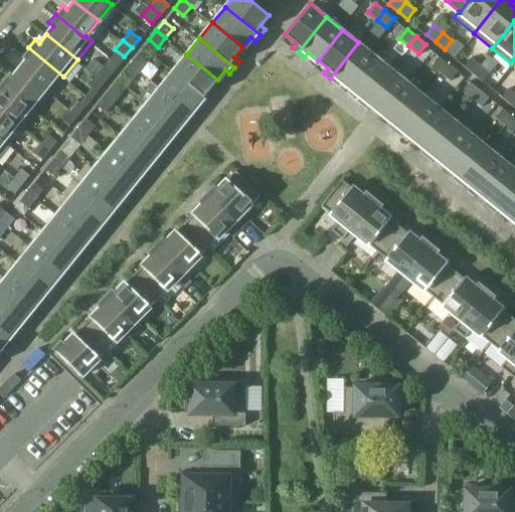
[(340,78),(349,87),(374,55),(358,42),(330,78),(336,82),(340,78)]
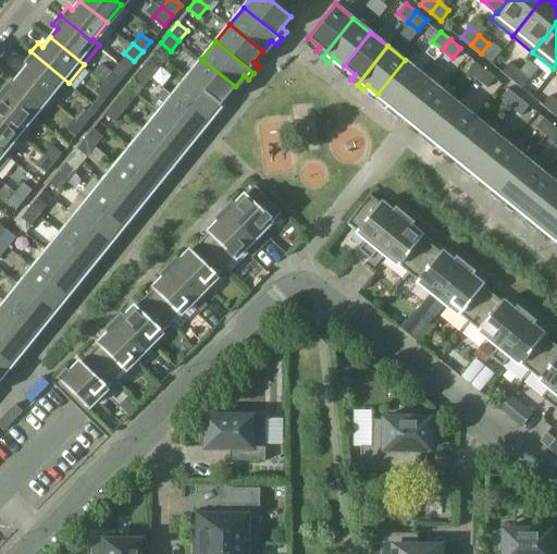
[(21,74),(47,96),(53,101),(69,83),(31,51),(23,60),(28,64),(21,74)]
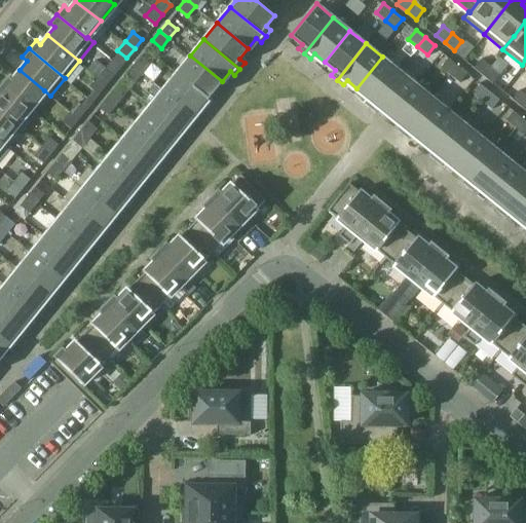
[(141,54),(134,64),(143,71),(150,62),(141,54)]
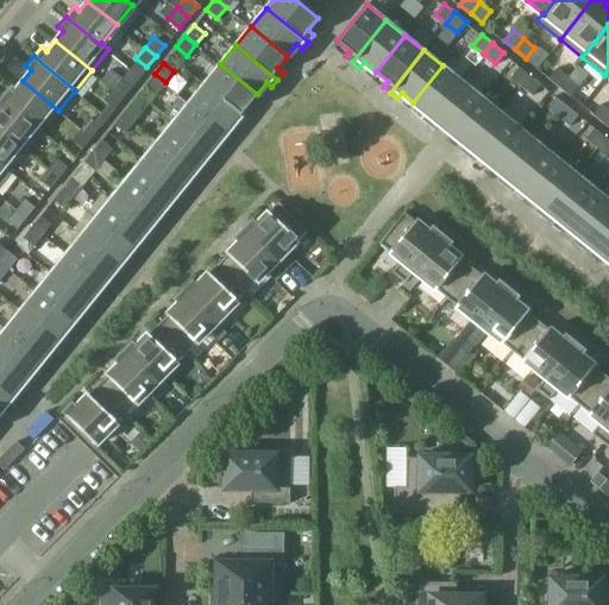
[(220,64),(205,83),(246,117),(252,111),(246,106),(257,94),(220,64)]
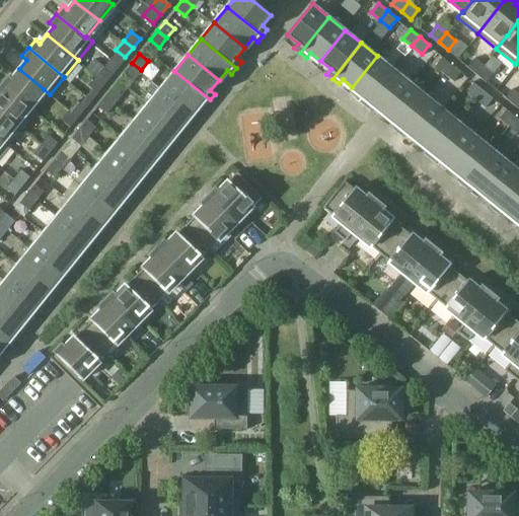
[(435,65),(444,72),(451,63),(443,55),(435,65)]
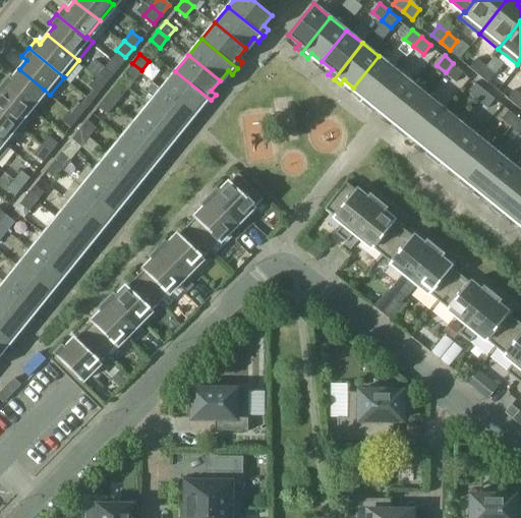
[(379,56),(353,88),(363,96),(360,101),(365,105),(395,69),(379,56)]
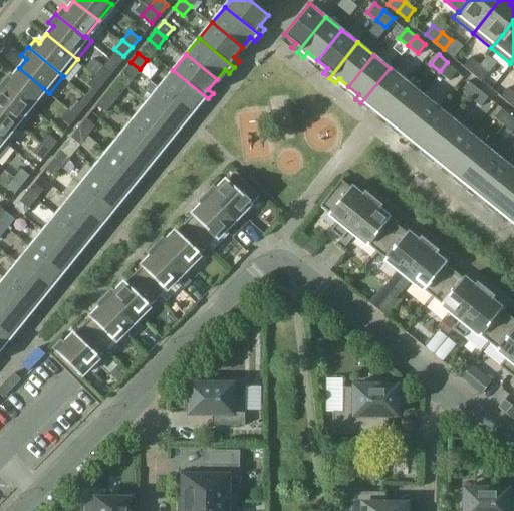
[(472,72),(480,62),(471,55),(463,64),(472,72)]
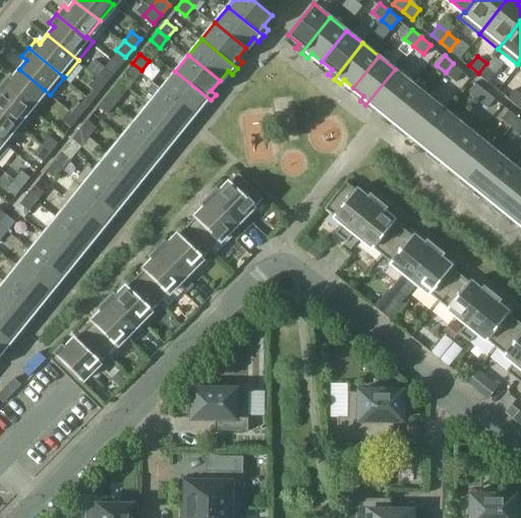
[(141,70),(132,63),(124,72),(133,80),(141,70)]
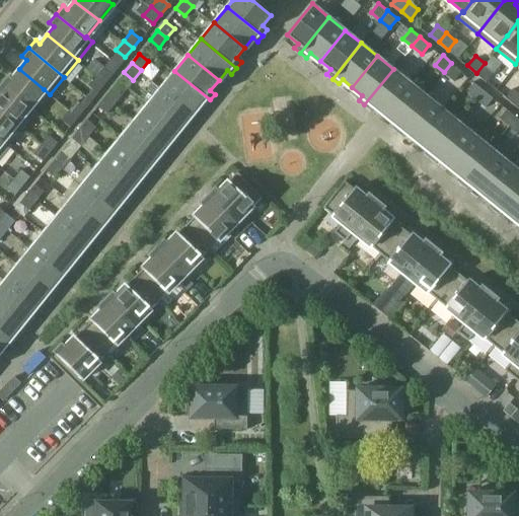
[(453,80),(461,70),(451,63),(444,72),(453,80)]
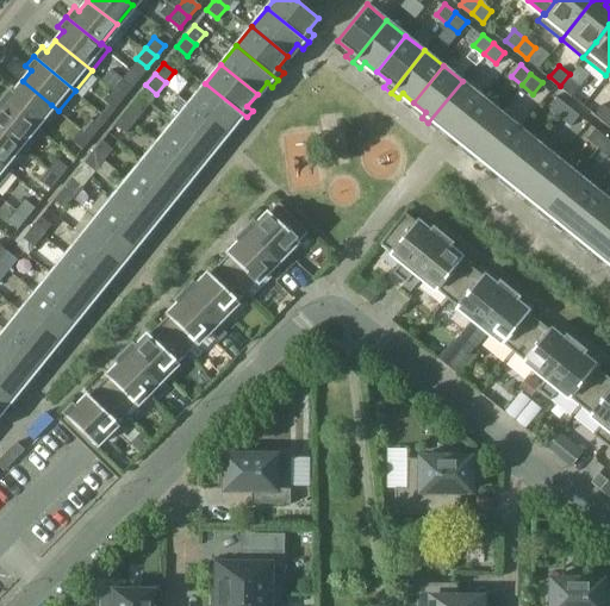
[(580,83),(570,74),(560,86),(571,94),(580,83)]
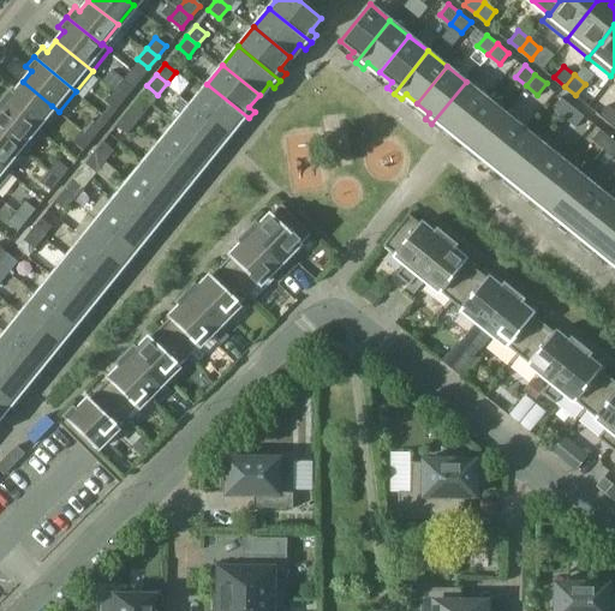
[(123,77),(114,88),(125,97),(133,87),(123,77)]
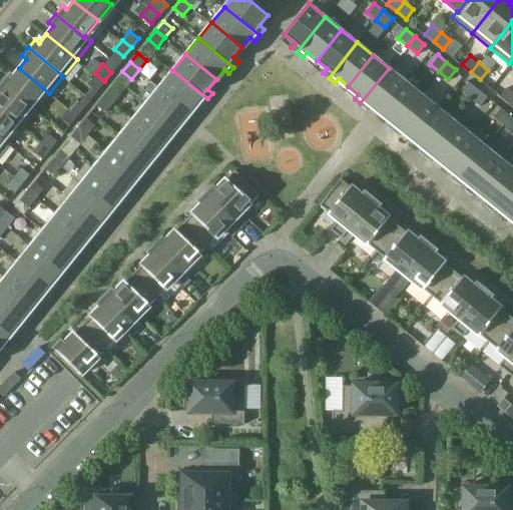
[(31,103),(43,88),(19,68),(12,76),(8,72),(1,81),(30,104),(31,103)]
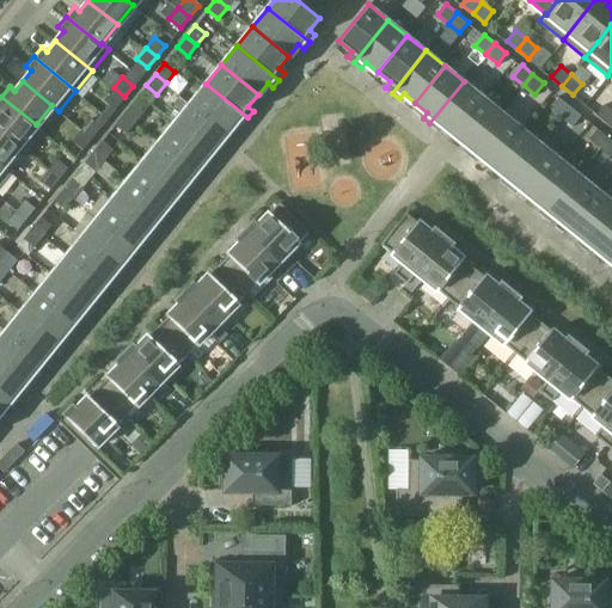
[(441,124),(453,134),(483,97),(464,81),(429,123),(436,129),(441,124)]
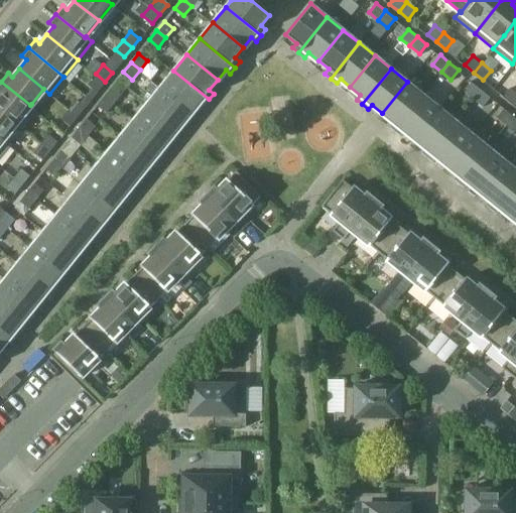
[(173,71),(160,87),(191,111),(200,102),(204,105),(209,99),(173,71)]
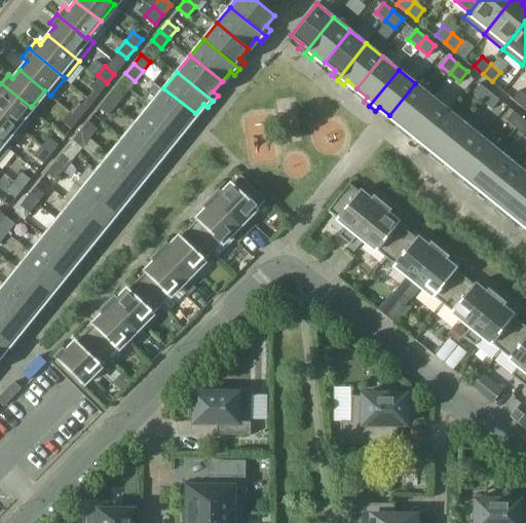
[(107,83),(98,75),(89,85),(99,92),(107,83)]
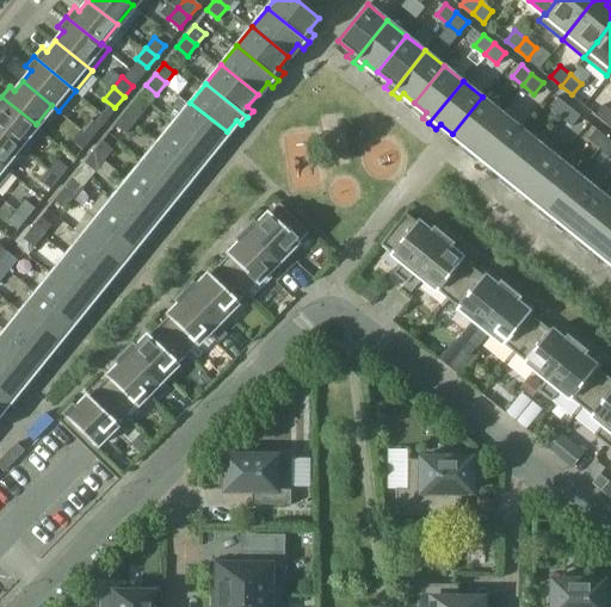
[(550,106),(561,116),(569,104),(559,95),(550,106)]
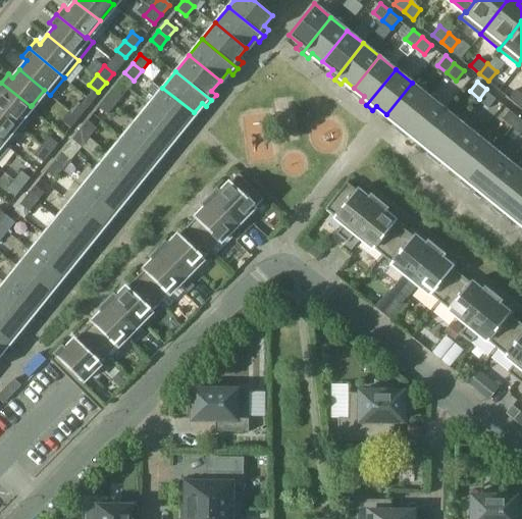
[(0,109),(16,123),(16,124),(22,130),(38,110),(32,105),(31,106),(1,83),(0,83),(0,109)]
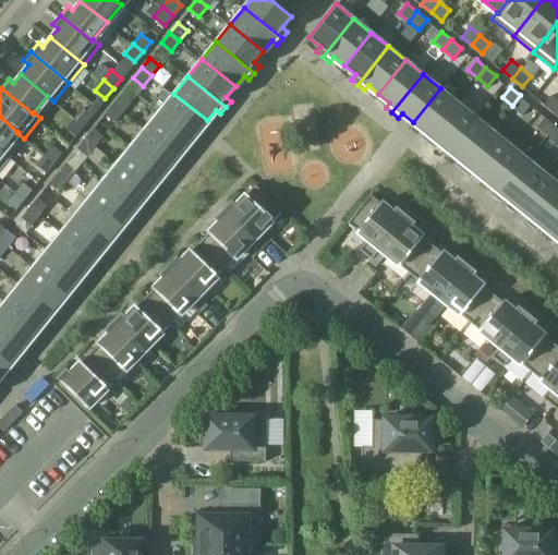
[(440,88),(413,122),(424,131),(420,135),(426,141),(458,103),(440,88)]
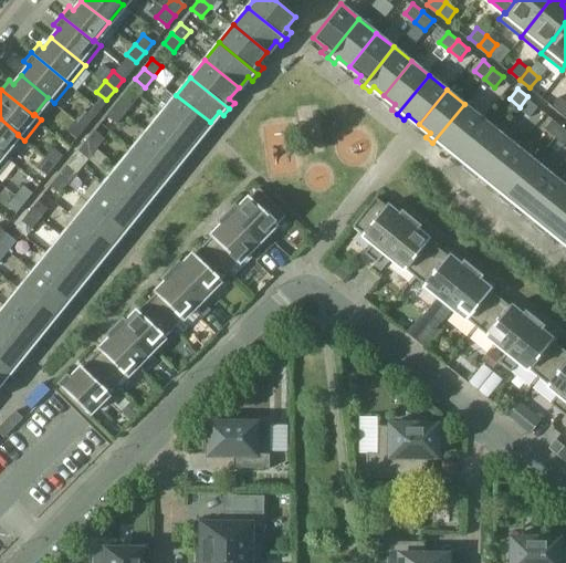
[(123,93),(115,103),(125,112),(133,102),(123,93)]
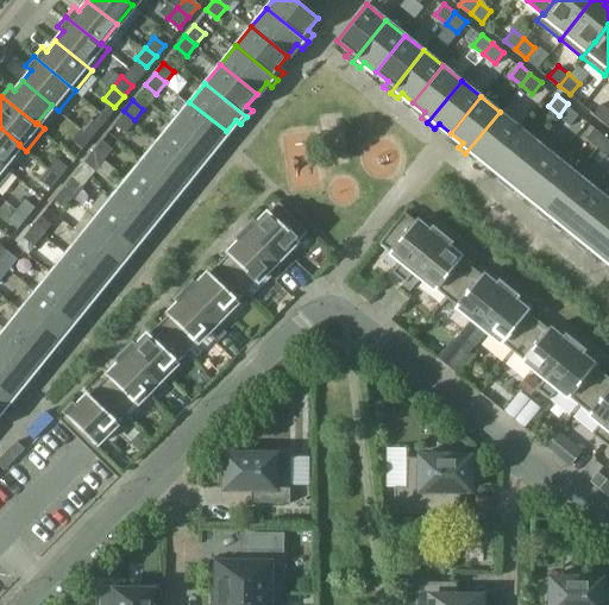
[(592,112),(603,121),(608,113),(608,107),(602,101),(592,112)]
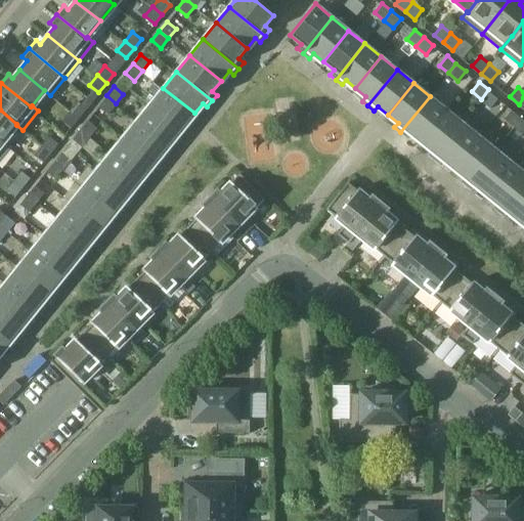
[(163,88),(150,104),(186,133),(190,127),(186,123),(194,113),(163,88)]
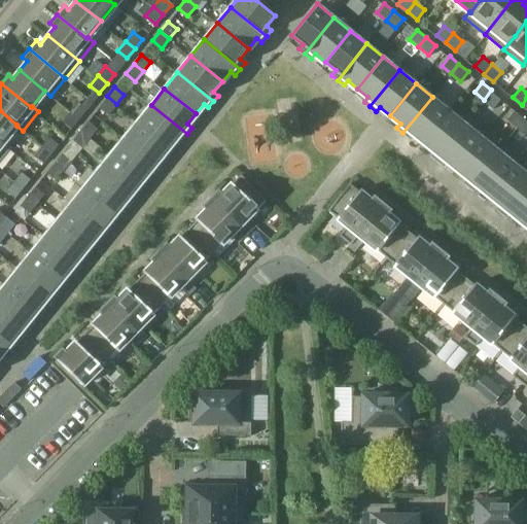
[(493,107),(500,98),(491,90),(484,100),(493,107)]
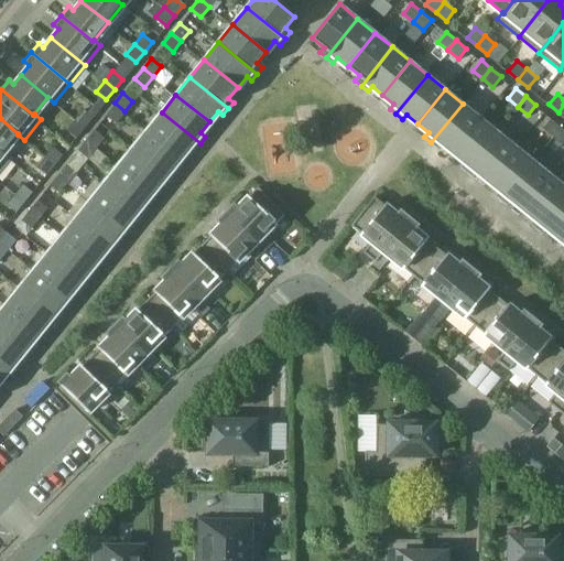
[(125,111),(115,103),(106,114),(116,121),(125,111)]
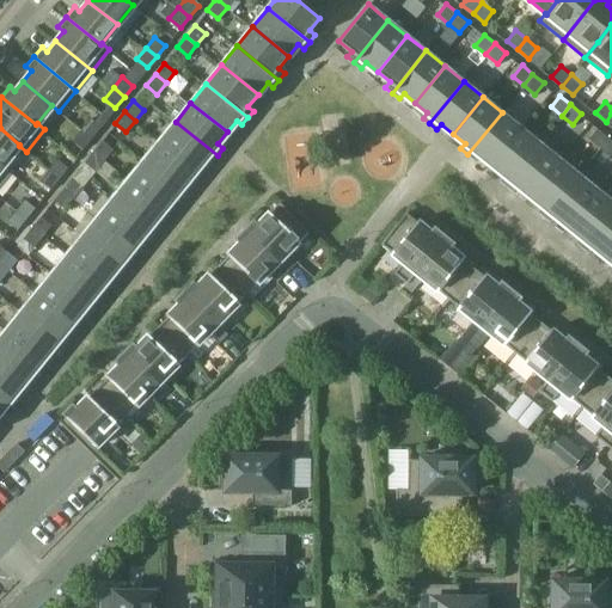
[(479,154),(491,164),(520,128),(502,112),(467,154),(475,160),(479,154)]
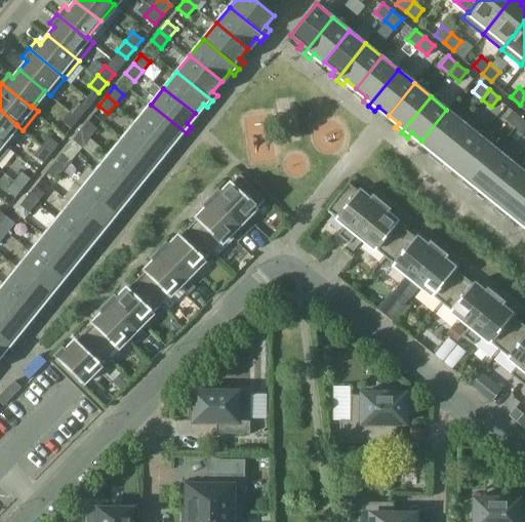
[(77,101),(69,110),(79,117),(86,108),(77,101)]
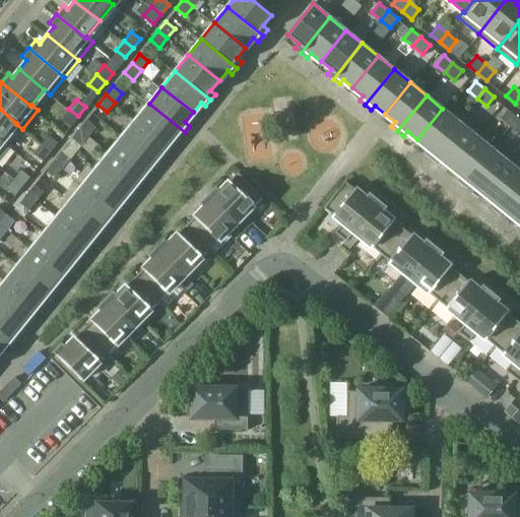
[(185,132),(149,104),(136,119),(167,144),(175,134),(180,138),(185,132)]
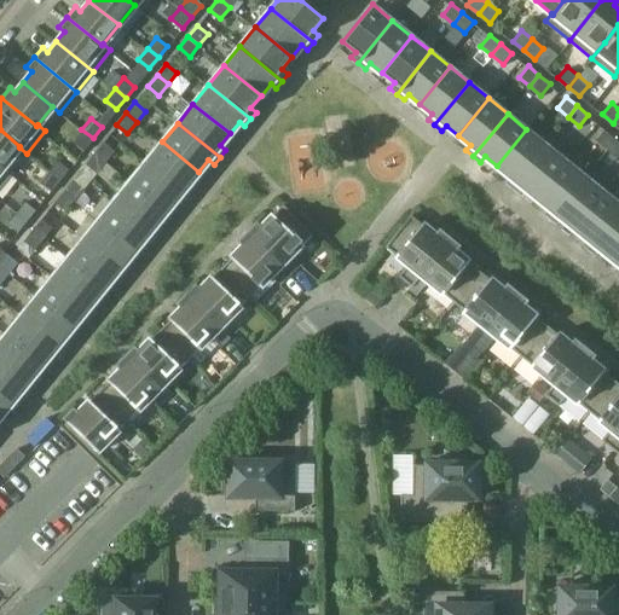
[(595,139),(606,148),(615,137),(605,128),(595,139)]
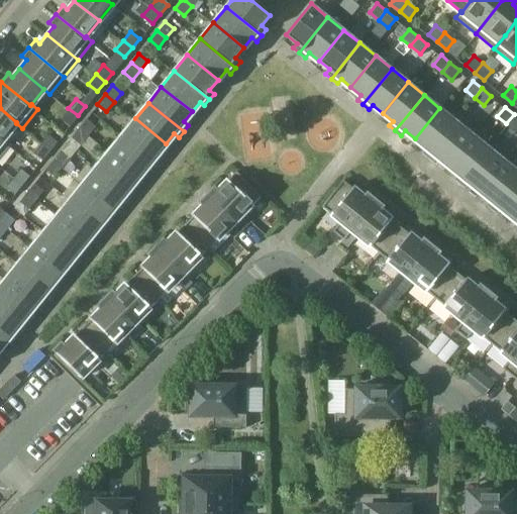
[(3,138),(16,123),(16,122),(0,108),(0,136),(3,139),(3,138)]
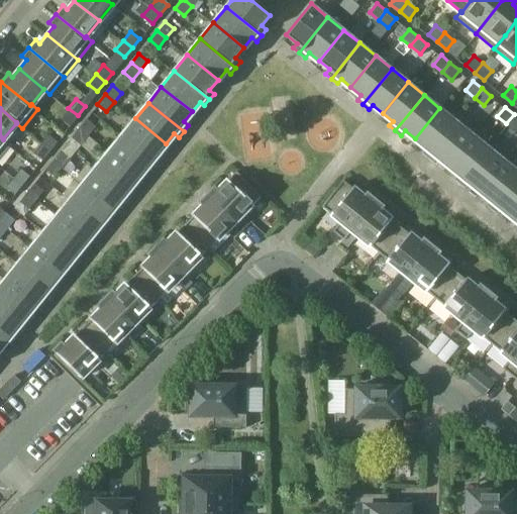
[(78,115),(68,108),(61,117),(70,125),(78,115)]
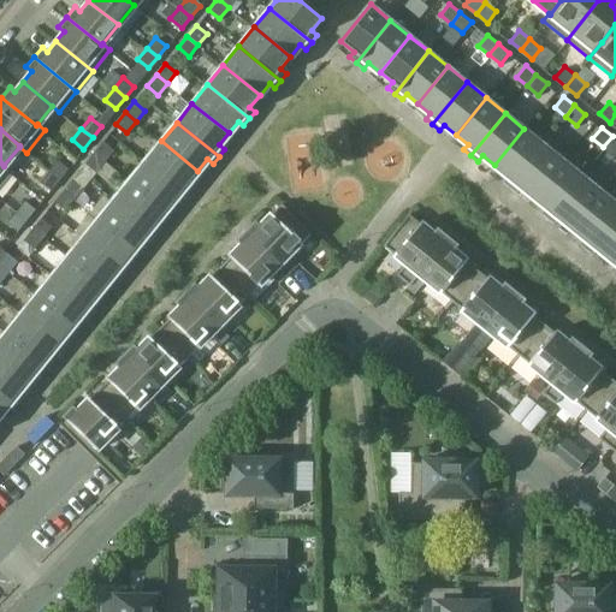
[(523,129),(495,165),(507,174),(502,180),(509,186),(543,143),(523,129)]
